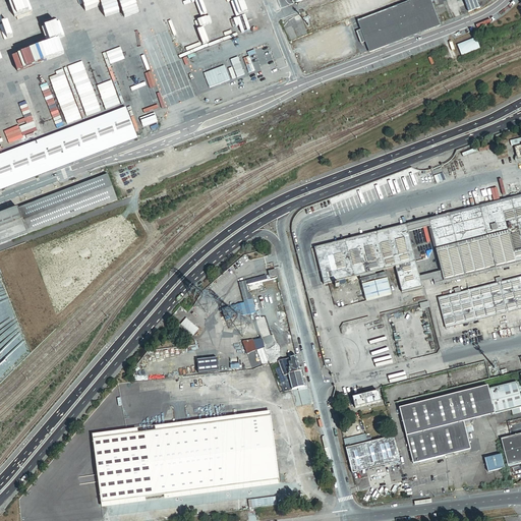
[(413,0),(357,22),(360,31),(365,42),(369,52),(439,24),(428,0),(413,0)]
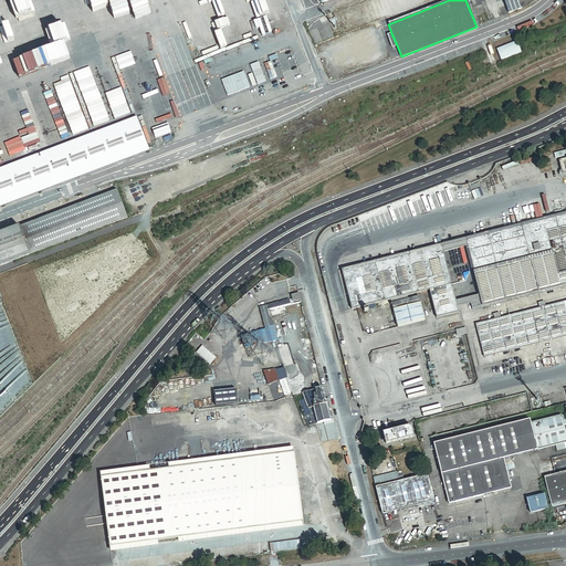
[(517,0),(503,0),(509,13),(521,9),(517,0)]
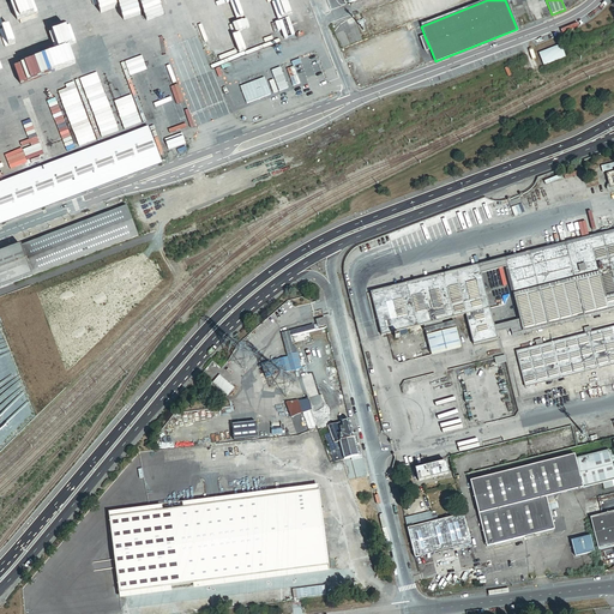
[(431,49),(425,36),(420,38),(425,52),(431,49)]
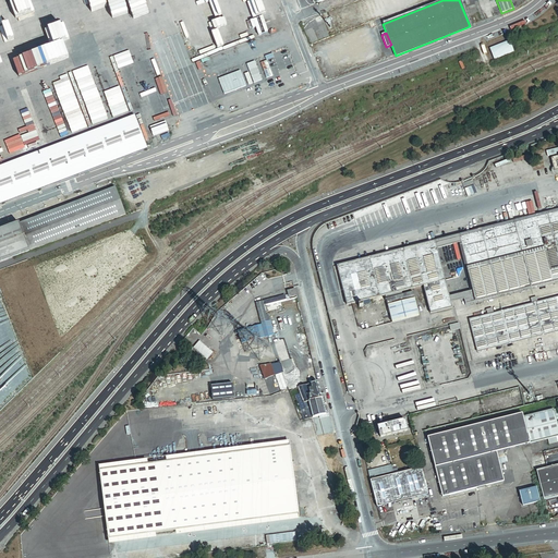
[(240,70),(218,80),(225,94),(245,85),(240,70)]
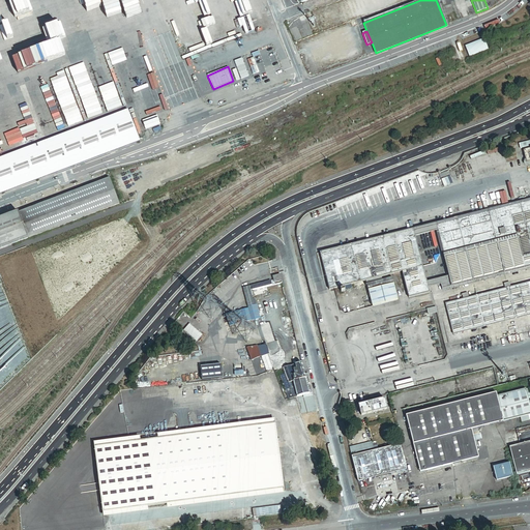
[(127,110),(0,158),(0,194),(139,141),(127,110)]
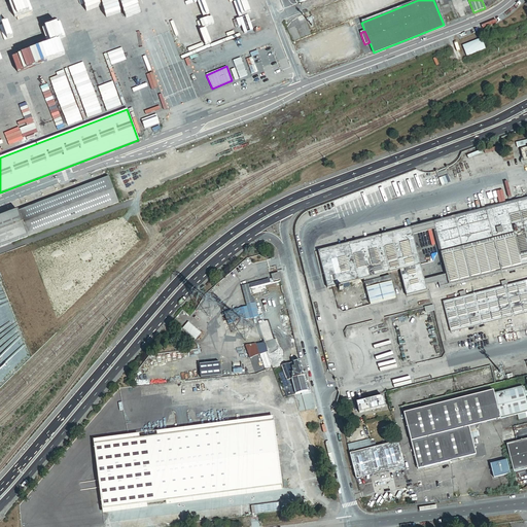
[(0,248),(118,203),(108,178),(0,218),(0,248)]
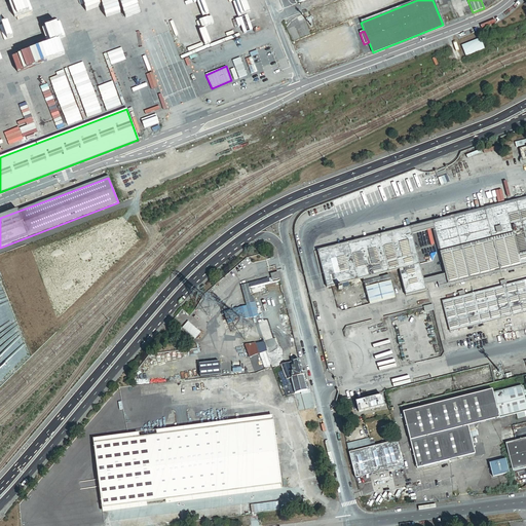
[(525,205),(525,197),(317,251),(320,258),(412,234),(436,228),(525,205)]
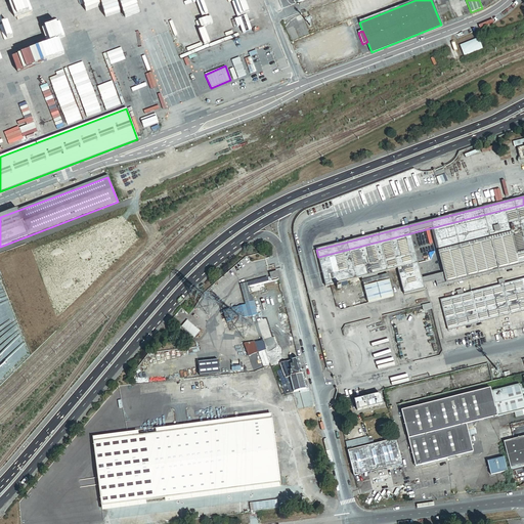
[(523,205),(434,227),(445,273),(448,284),(523,264),(523,205)]
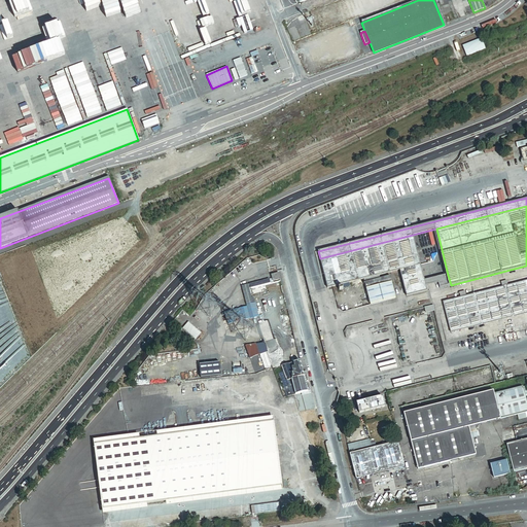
[(413,235),(320,258),(327,288),(363,279),(366,289),(376,287),(374,277),(380,276),(399,271),(407,296),(427,291),(426,286),(424,280),(413,235)]
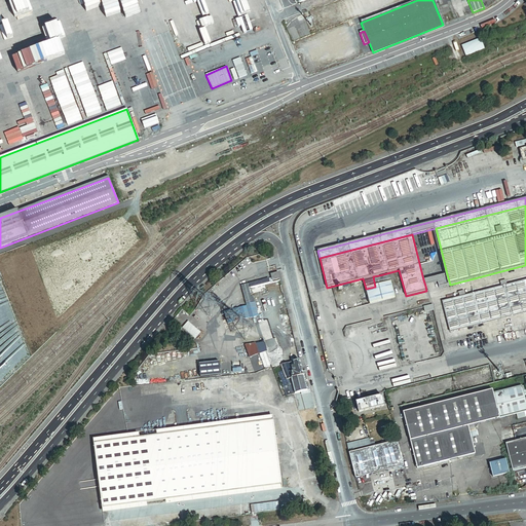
[(450,285),(447,274),(423,279),(425,286),(438,283),(439,288),(450,285)]
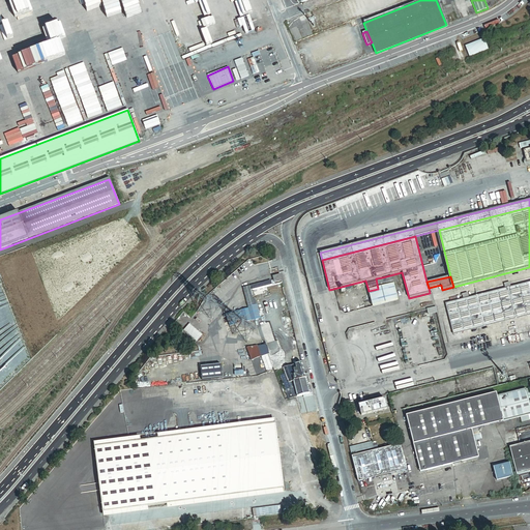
[(376,278),(378,289),(394,285),(392,277),(383,280),(382,277),(376,278)]
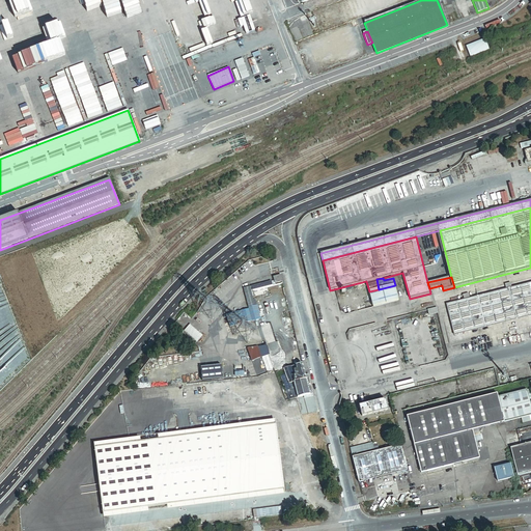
[(251,287),(253,291),(273,286),(272,282),(251,287)]
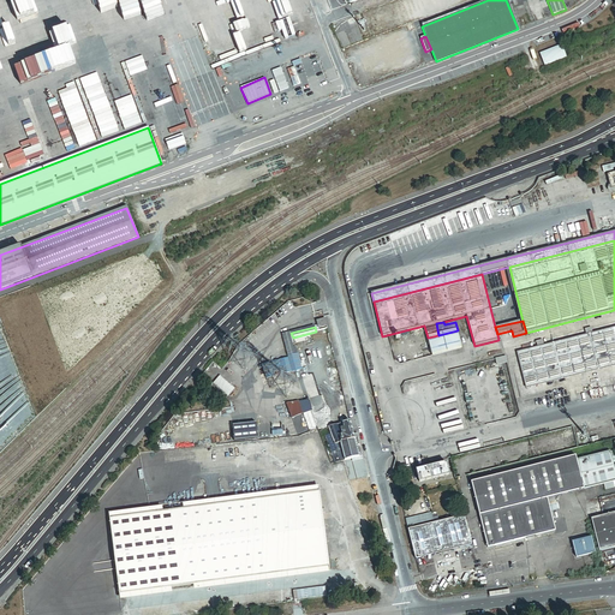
[(614,327),(517,352),(526,388),(614,365),(614,327)]
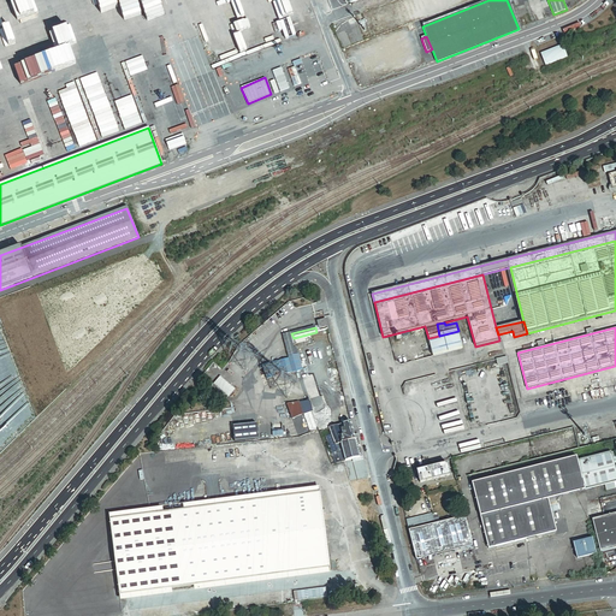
[(439,336),(428,338),(433,357),(462,349),(458,331),(439,336)]
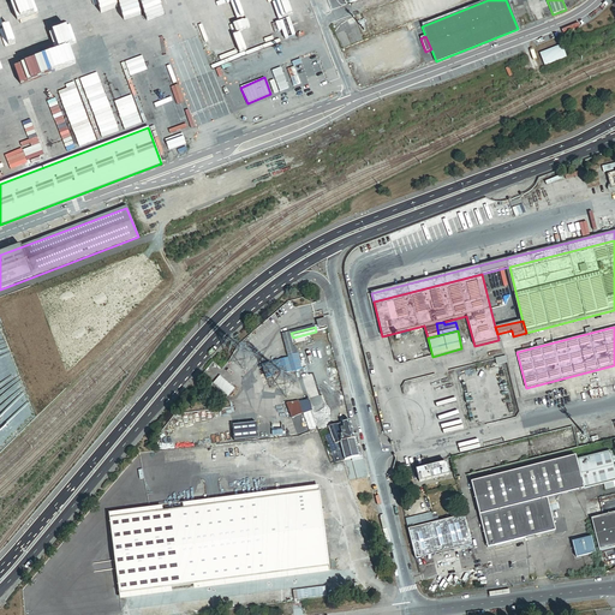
[(293,338),(291,333),(282,334),(287,357),(297,354),(296,348),(293,348),(291,338),(293,338)]
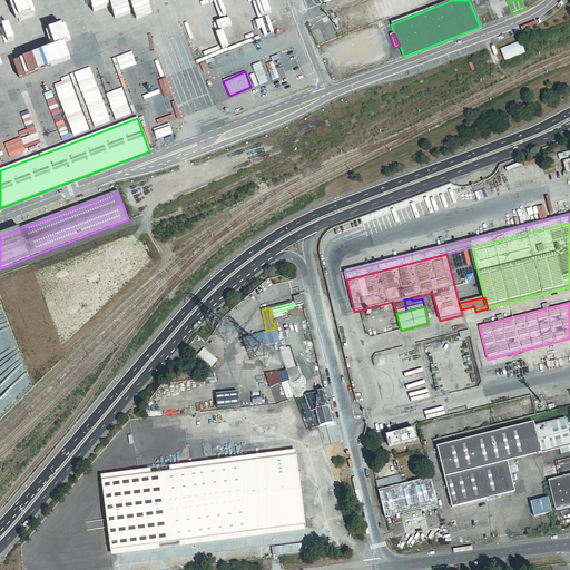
[(469,330),(459,333),(460,338),(470,336),(469,330)]
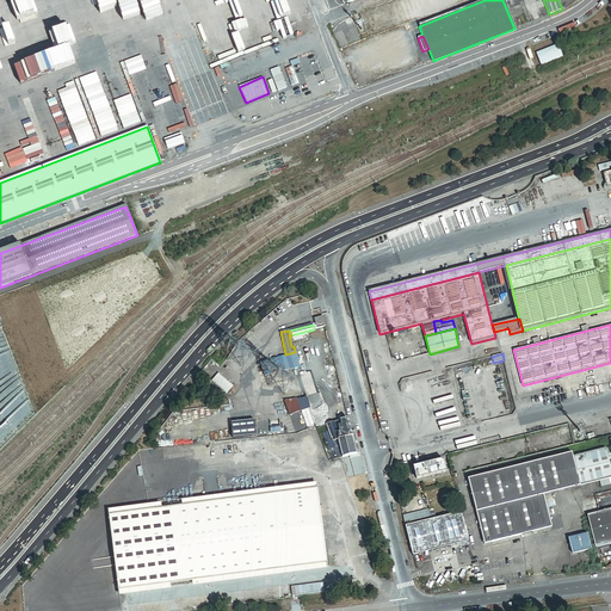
[(298,355),(287,357),(290,370),(301,368),(298,355)]
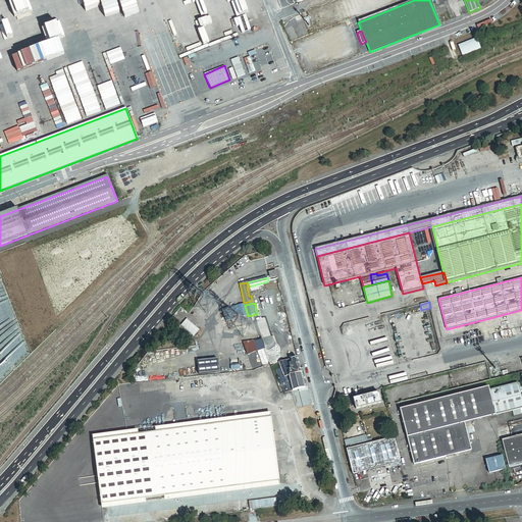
[(248,316),(245,305),(238,307),(240,314),(240,317),(248,316)]
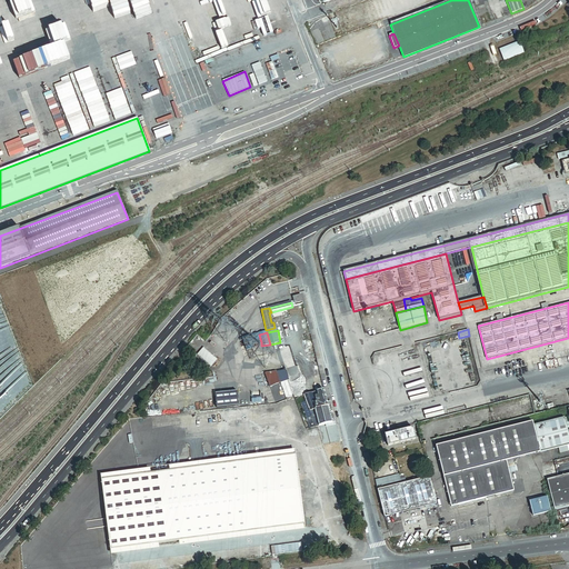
[(250,337),(252,345),(261,342),(259,335),(250,337)]
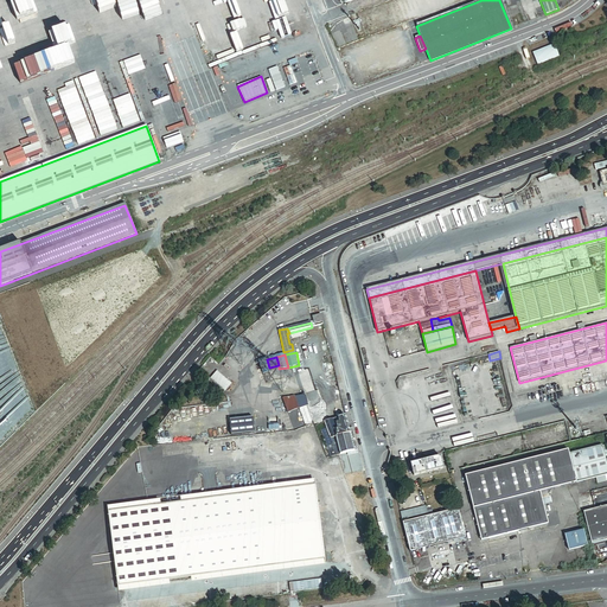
[(198,371),(203,376),(225,395),(236,383),(217,366),(209,359),(198,371)]
